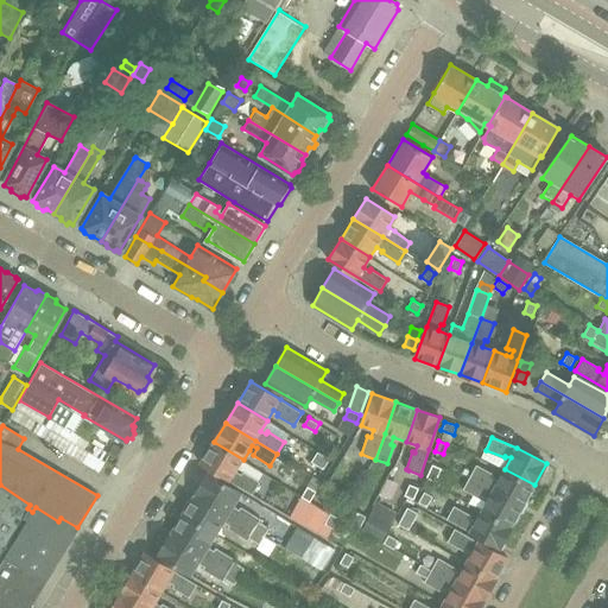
[(236,470),(244,460),(214,442),(201,463),(230,481),(252,494),(260,481),(244,470),(242,474),(236,470)]
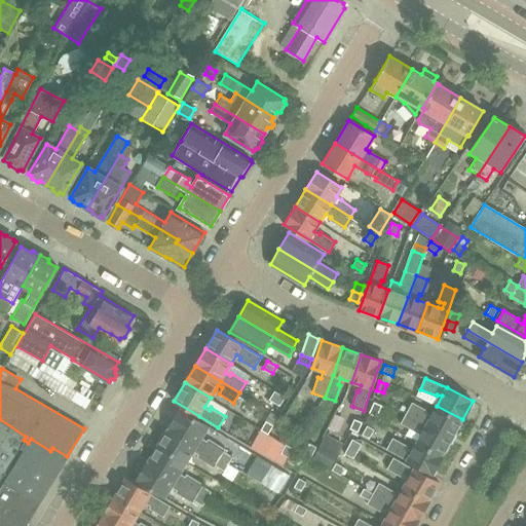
[(274,391),(269,400),(279,406),(285,398),(274,391)]
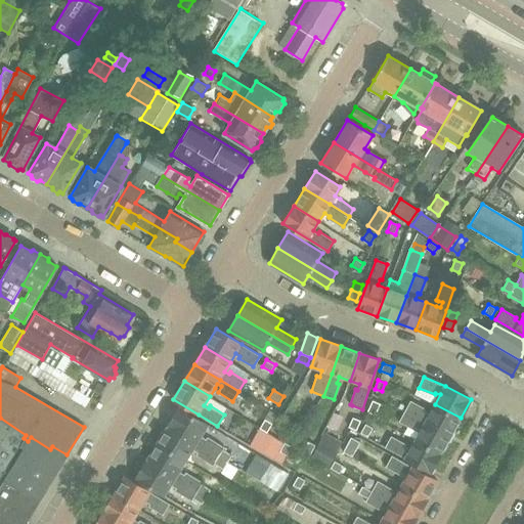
[(373,400),(366,411),(375,415),(380,403),(373,400)]
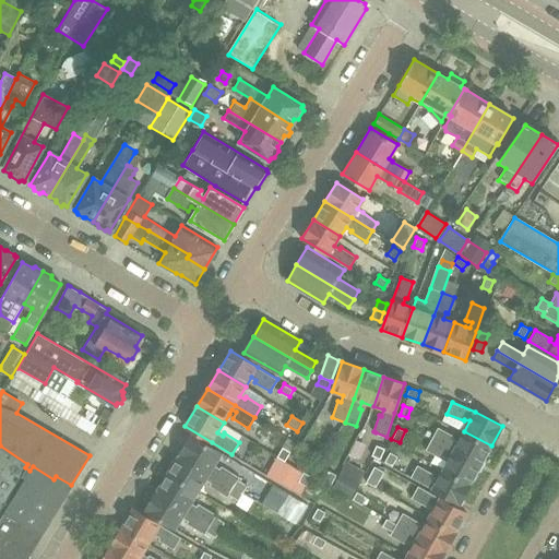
[(464,431),(458,442),(452,439),(453,437),(438,428),(432,439),(453,450),(482,465),(491,445),(464,431)]
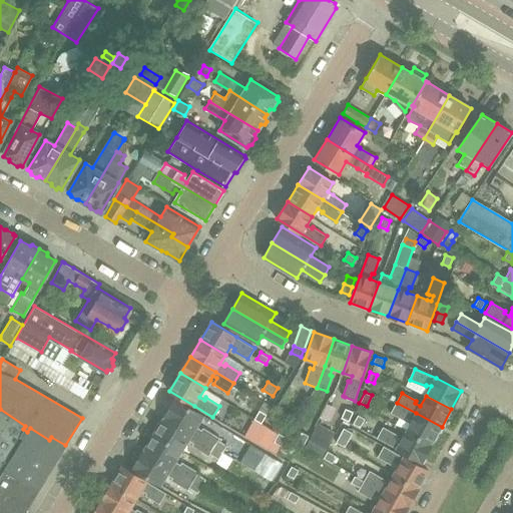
[(175,400),(165,417),(216,448),(222,452),(226,446),(217,441),(219,438),(203,428),(202,430),(197,427),(203,416),(175,400)]
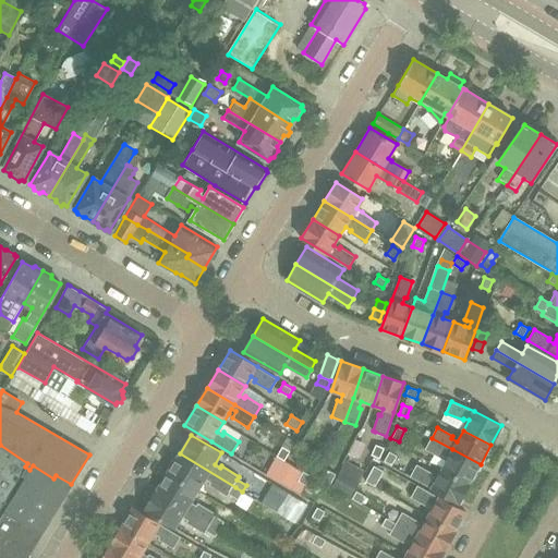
[(481,464),(452,449),(432,438),(425,450),(440,459),(443,456),(448,459),(443,469),(470,484),(481,464)]
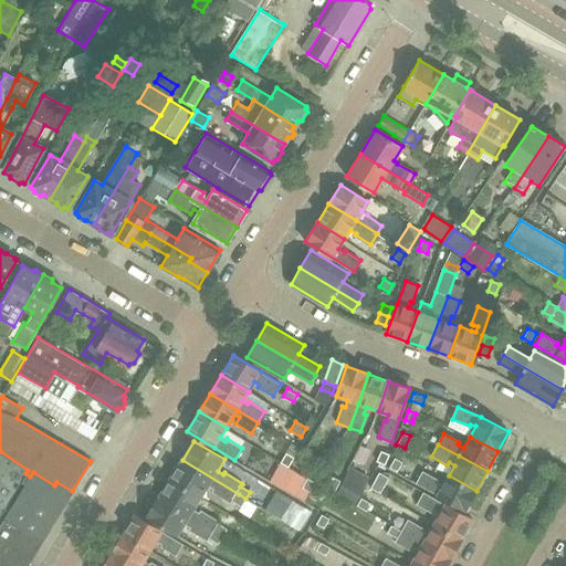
[(0,525),(4,519),(0,515),(21,480),(25,473),(28,470),(0,451),(0,525)]
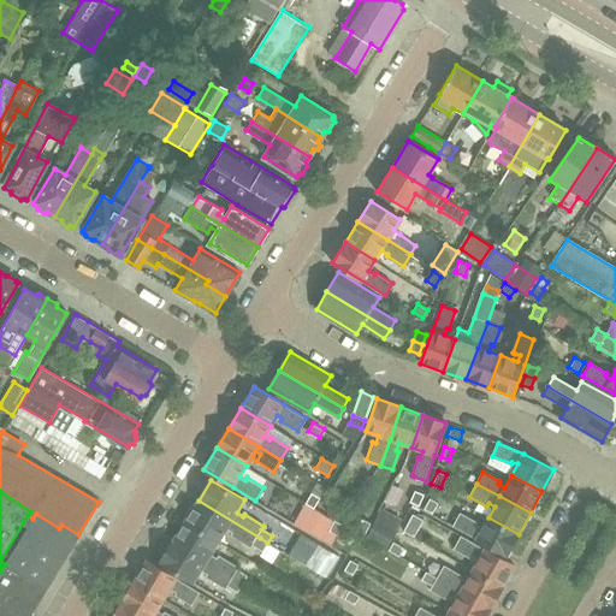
[(415,491),(410,502),(419,505),(424,495),(415,491)]
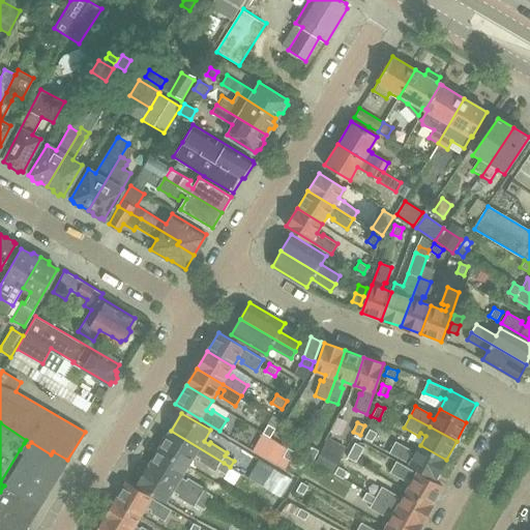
[(275,429),(268,424),(263,433),(270,437),(275,429)]
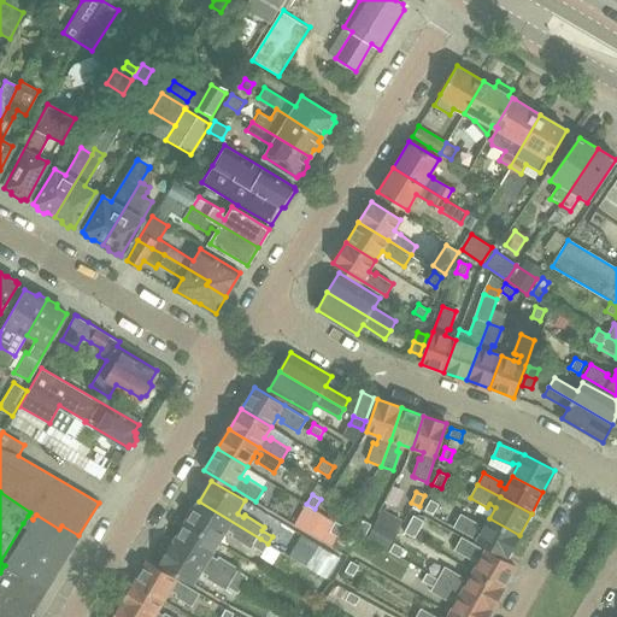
[(430,500),(424,510),(433,515),(439,505),(430,500)]
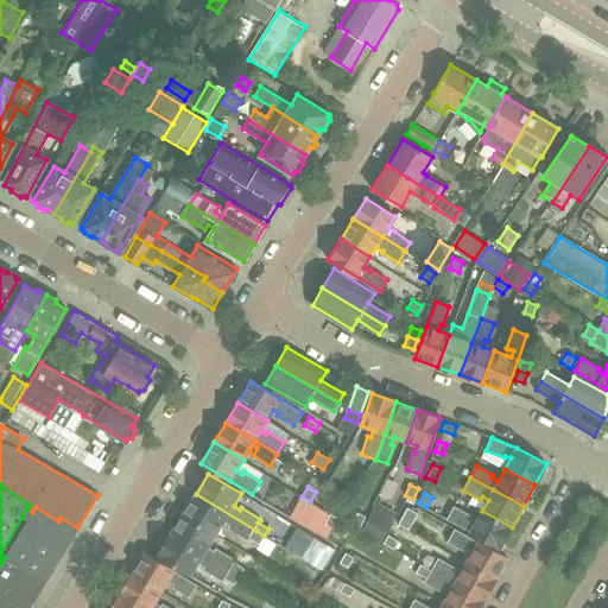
[(257,531),(196,494),(183,514),(216,534),(223,523),(230,526),(229,529),(248,540),(249,538),(259,544),(264,536),(257,531)]
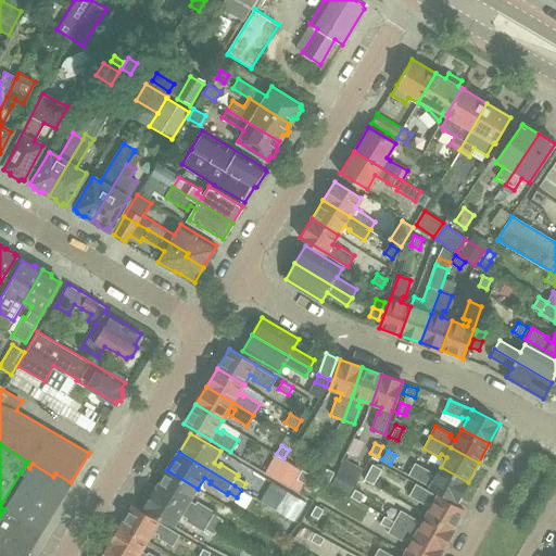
[(26,475),(4,509),(40,532),(71,482),(55,474),(53,477),(33,464),(29,468),(25,465),(21,471),(26,475)]
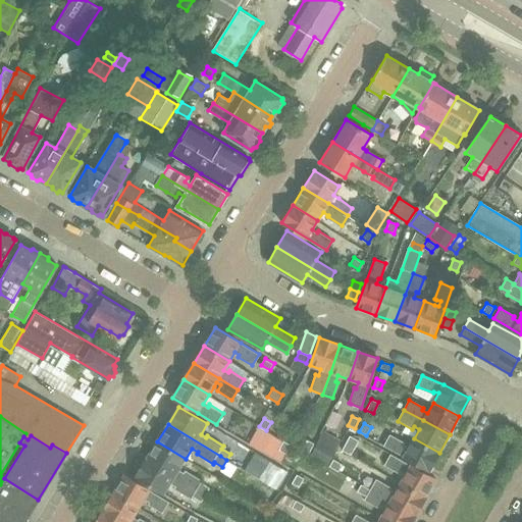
[(429,471),(439,453),(414,438),(409,448),(403,445),(404,442),(389,435),(388,437),(383,447),(404,457),(429,471)]
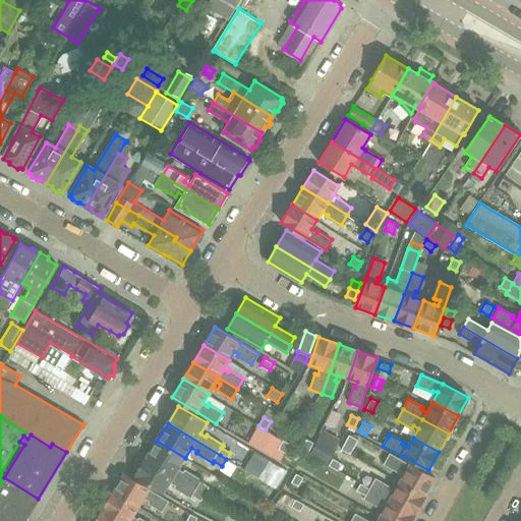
[(358,440),(349,436),(346,442),(342,449),(350,454),(358,440)]
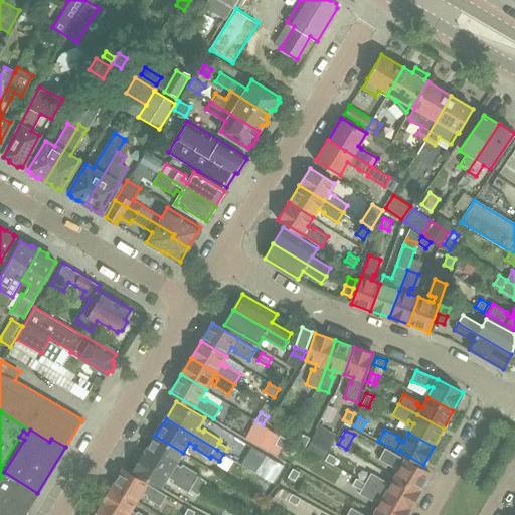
[(315,433),(306,450),(323,459),(332,442),(315,433)]
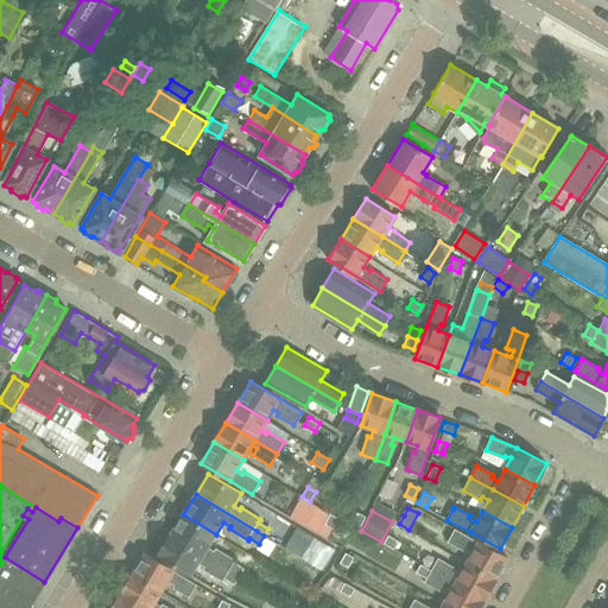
[(359,512),(353,523),(361,526),(367,515),(359,512)]
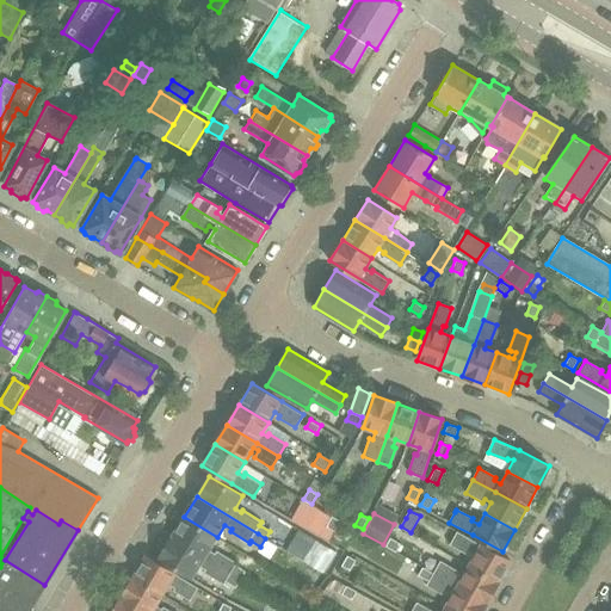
[(172,537),(233,574),(241,579),(246,572),(235,566),(236,562),(217,551),(216,554),(210,550),(217,537),(184,517),(172,537)]
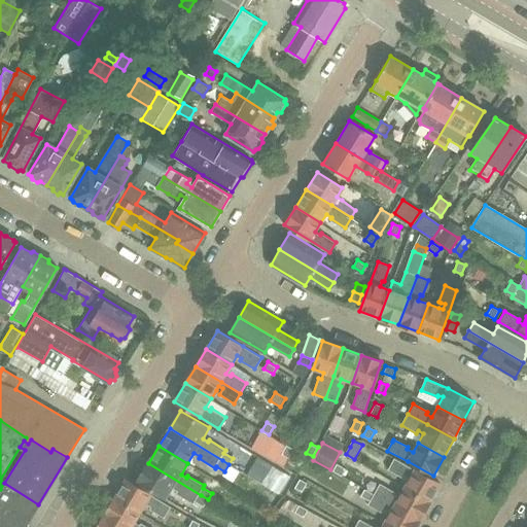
[(281,455),(288,459),(293,450),(286,446),(281,455)]
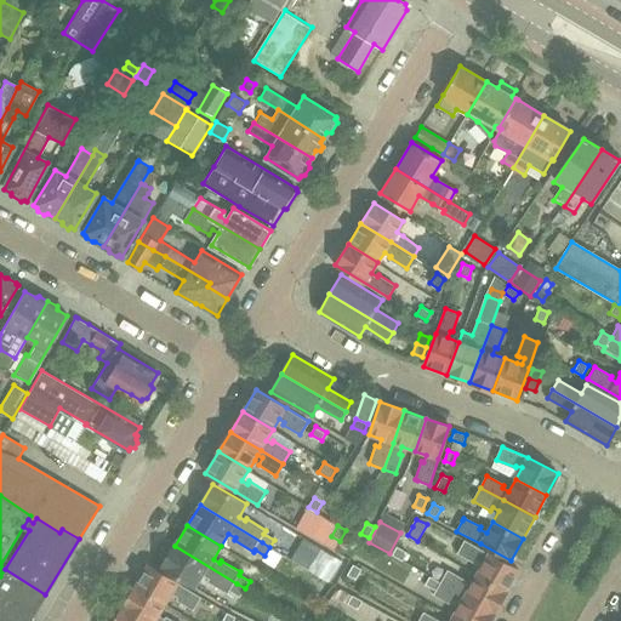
[(484,563),(477,575),(507,592),(519,570),(489,553),(465,540),(457,552),(474,562),(476,559),(484,563)]
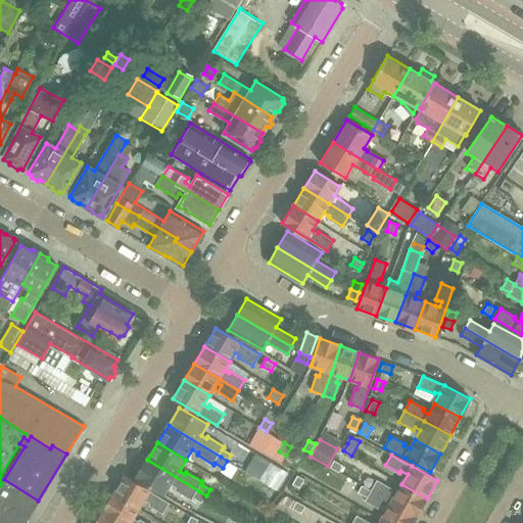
[(147,460),(136,477),(164,494),(171,484),(176,487),(175,489),(192,500),(193,497),(202,503),(206,495),(199,491),(147,460)]
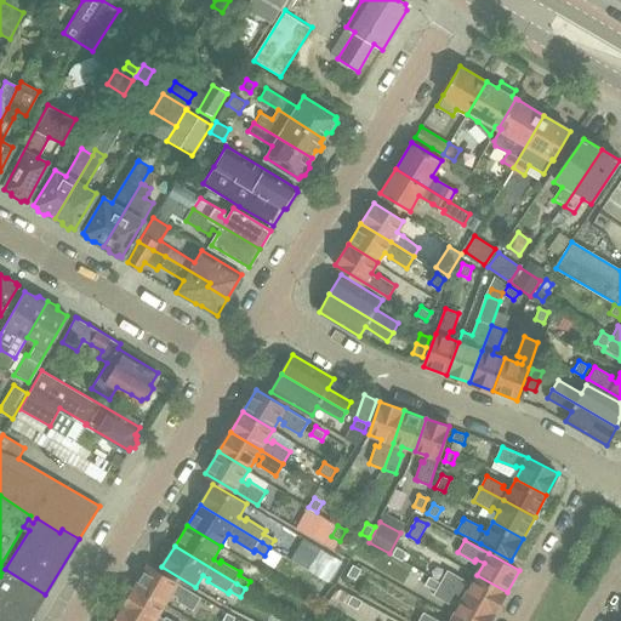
[(408,553),(397,547),(392,556),(403,562),(408,553)]
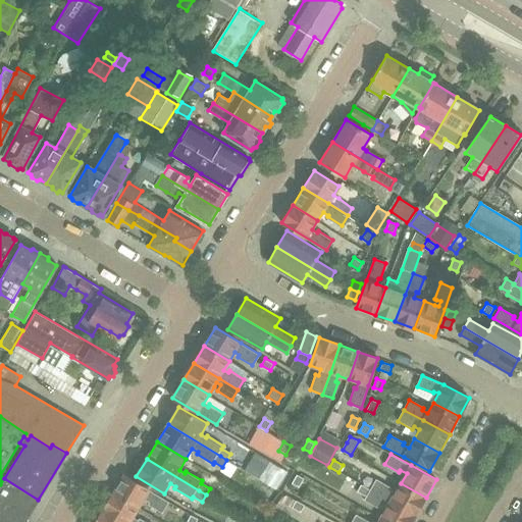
[(296,473),(291,482),(298,486),(303,477),(296,473)]
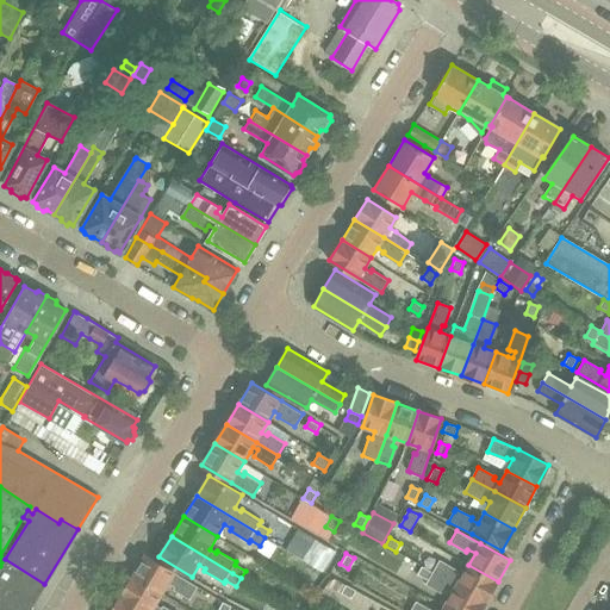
[(145,554),(134,576),(162,592),(168,583),(173,586),(172,589),(188,598),(197,585),(175,572),(145,554)]
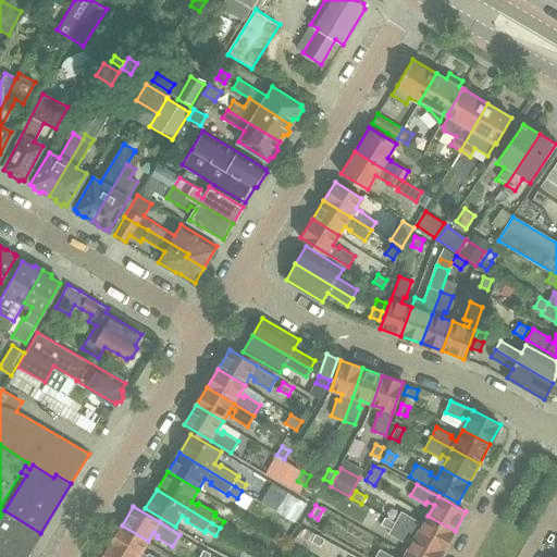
[(4,510),(0,517),(0,556),(25,556),(40,533),(4,510)]
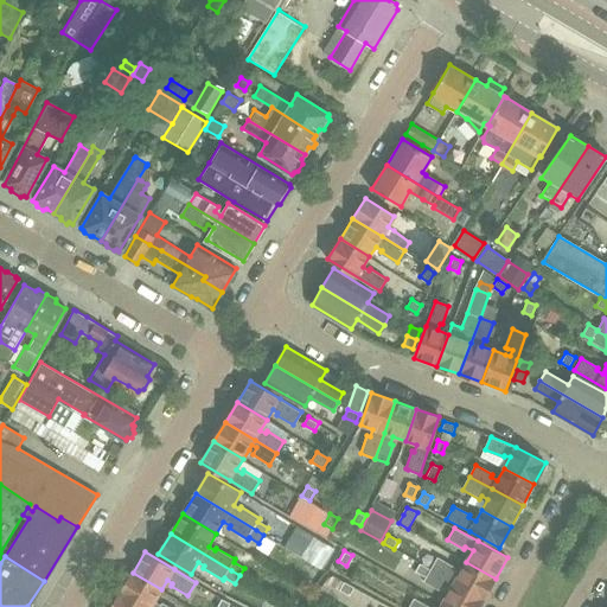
[(430,568),(455,582),(485,599),(496,579),(466,562),(460,573),(453,568),(454,566),(438,556),(430,568)]
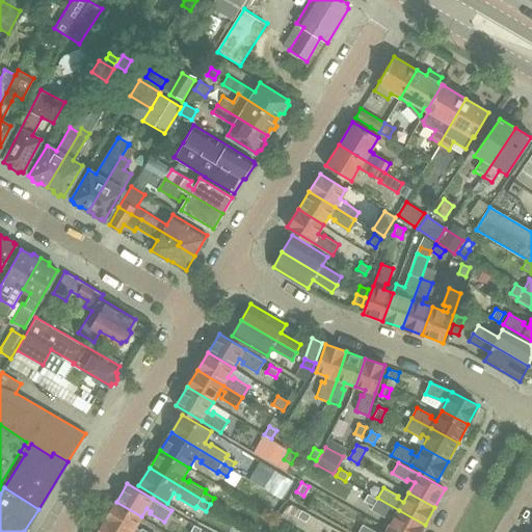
[(394,531),(420,531),(425,525),(399,510),(377,498),(369,494),(364,501),(373,506),(371,509),(386,517),(388,515),(394,520),(389,529),(394,531)]
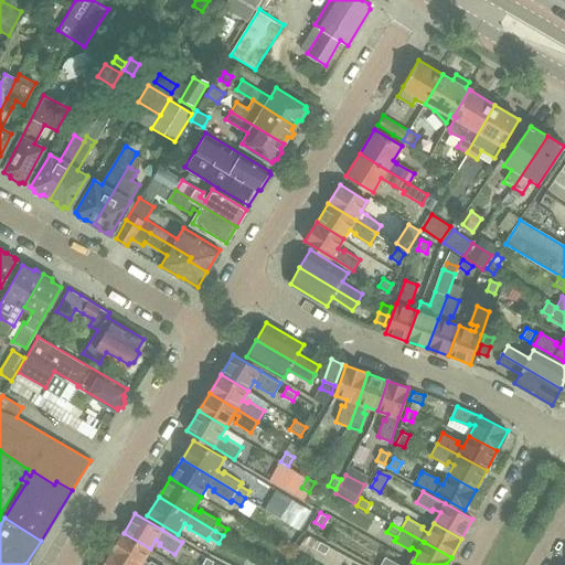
[(124,533),(112,552),(134,564),(159,564),(150,560),(149,562),(145,558),(150,548),(124,533)]
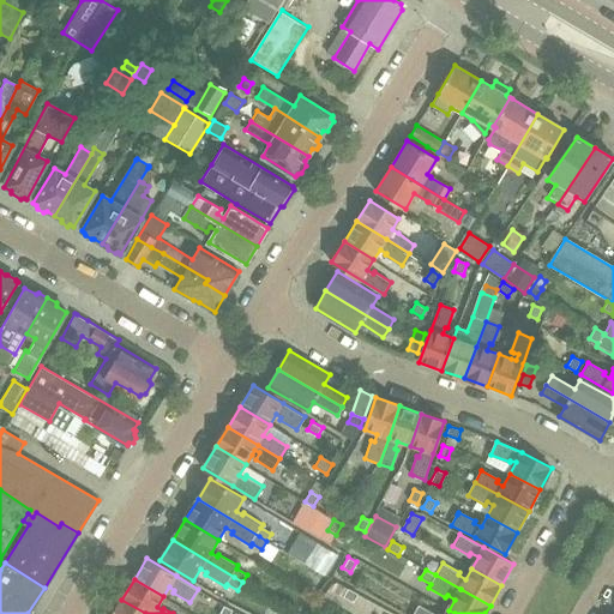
[(354,601),(359,593),(348,588),(343,596),(354,601)]
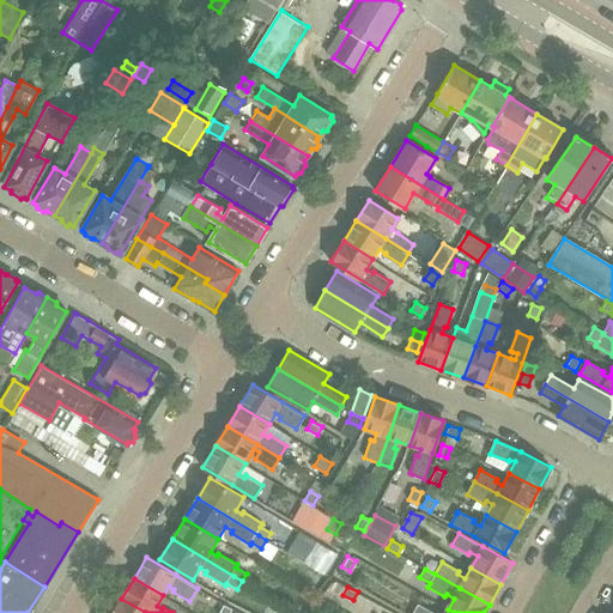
[(145,612),(121,599),(113,612),(145,612)]
